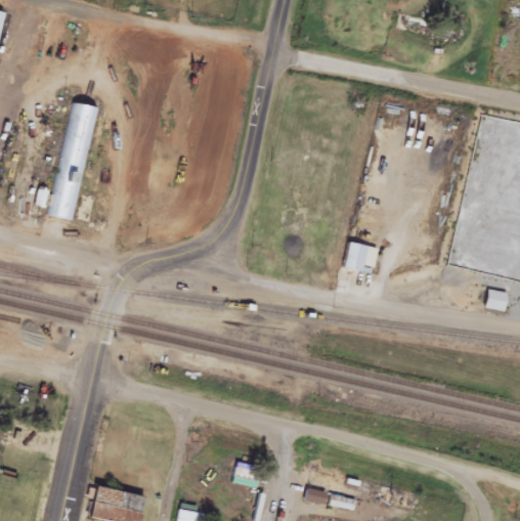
[(91,107),(73,104),(53,217),(73,220),(91,107)]
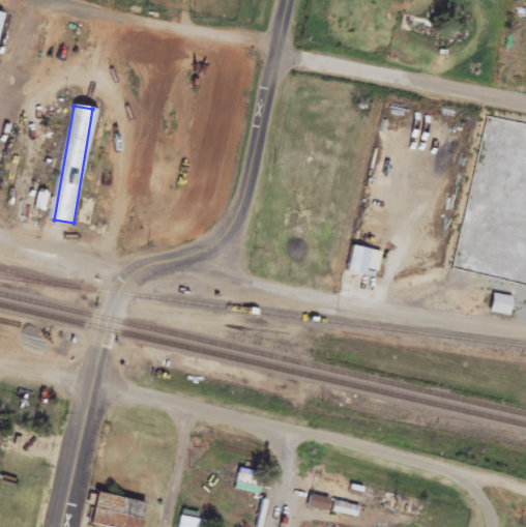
[(349,271),(378,277),(383,251),(354,245),(349,271)]
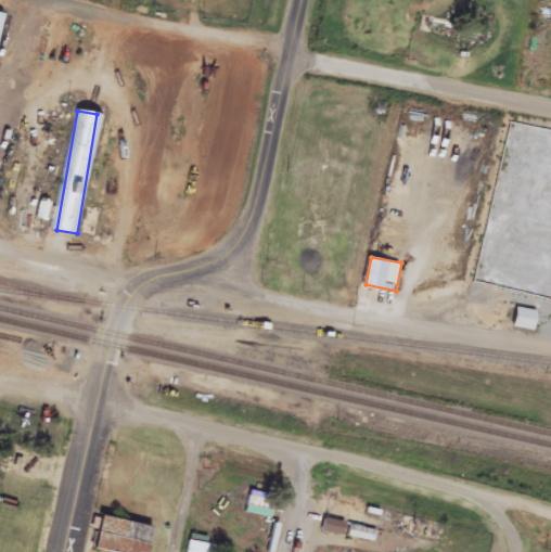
[(515,328),(537,330),(539,309),(517,307),(515,328)]
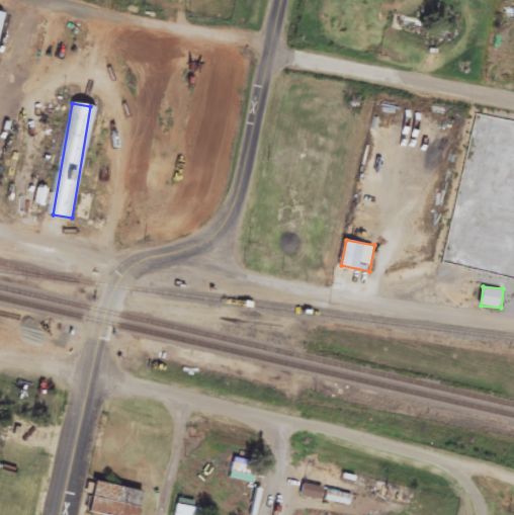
[(335,484),(339,471),(309,463),(306,476),(335,484)]
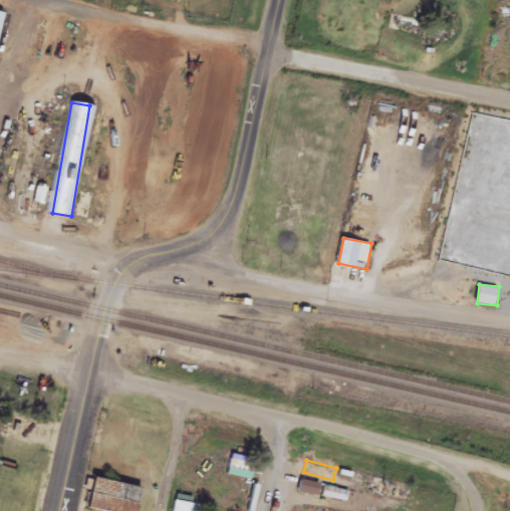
[(87,506),(115,510),(138,510),(143,486),(92,477),(87,506)]
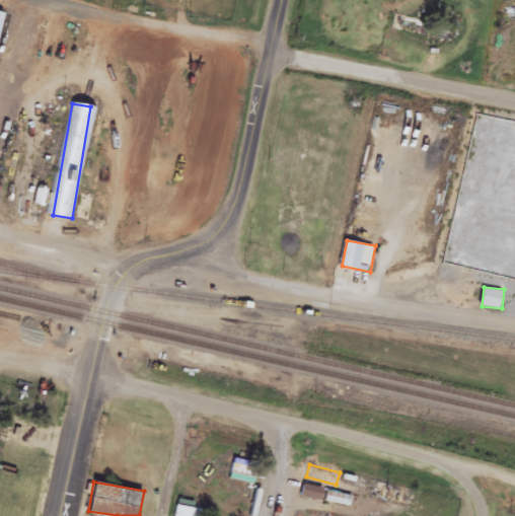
[(324,498),(324,486),(304,485),(304,497),(324,498)]
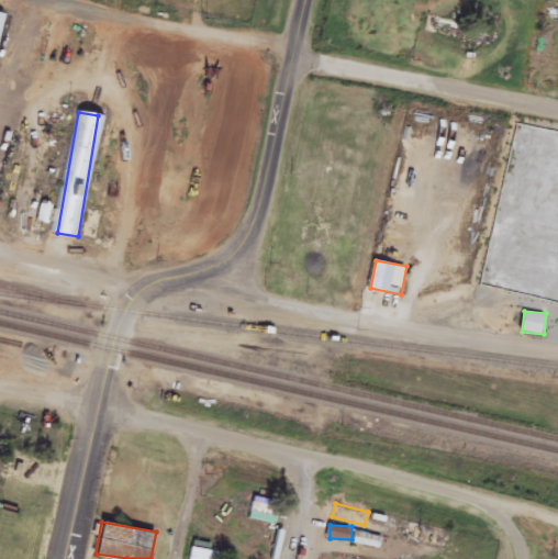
[(191,558),(219,558),(221,551),(196,546),(191,558)]
